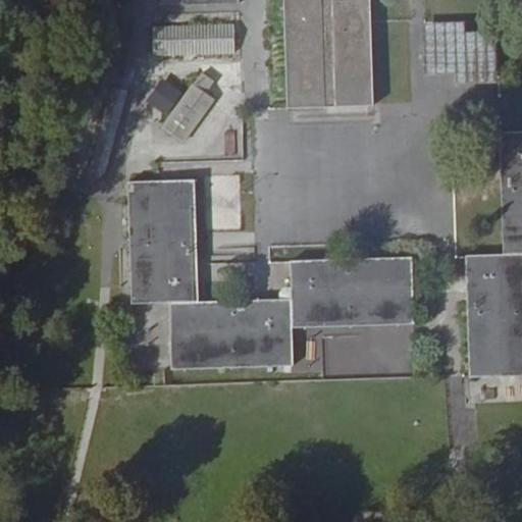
[(370,0),(283,0),(288,109),(374,106),(370,0)]
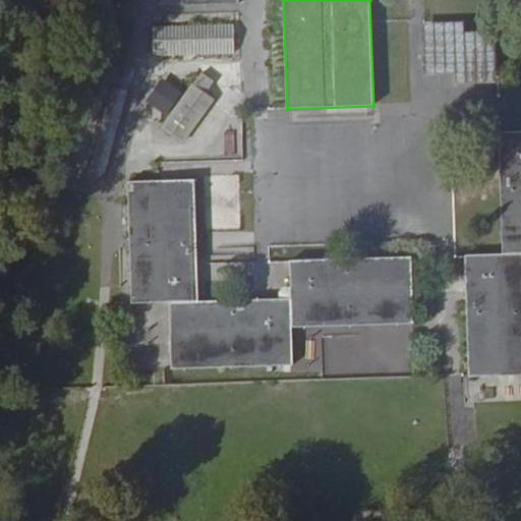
[(465,32),(464,21),(422,22),(424,74),(456,72),(456,84),(497,83),(496,31),(465,32)]
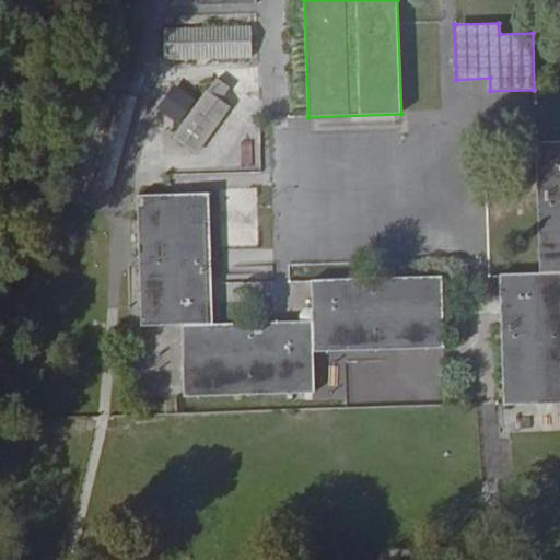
[(165,28),(166,61),(252,58),(252,26),(165,28)]
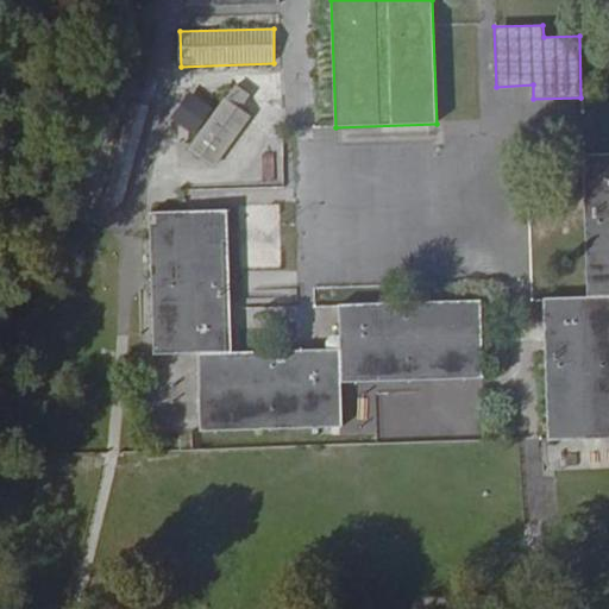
[(171,118),(194,135),(213,107),(189,92),(171,118)]
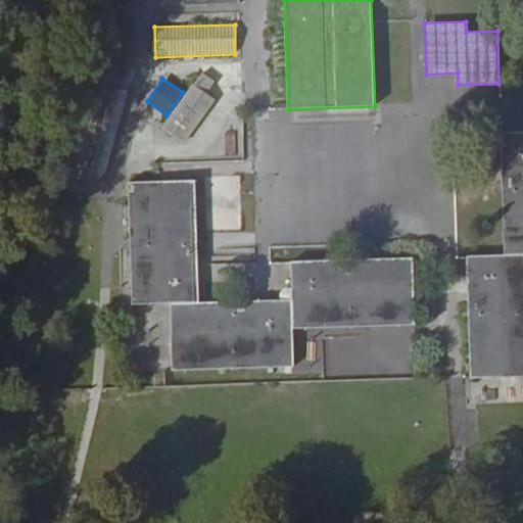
[(194,83),(162,127),(185,143),(217,100),(194,83)]
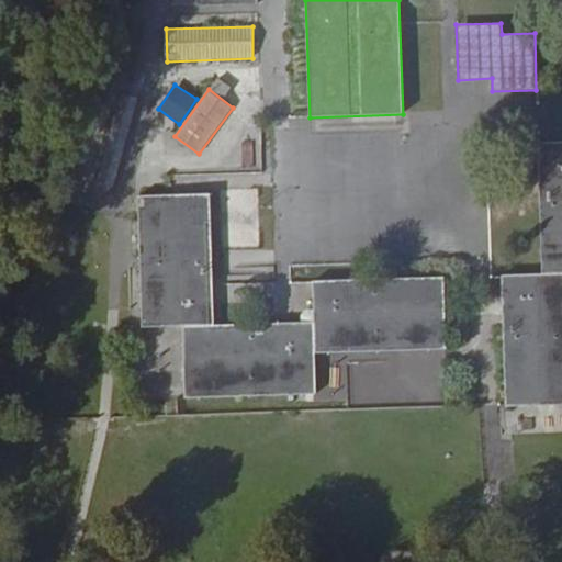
[(506,405),(561,404),(561,142),(539,143),(543,273),(503,274),(506,405)]
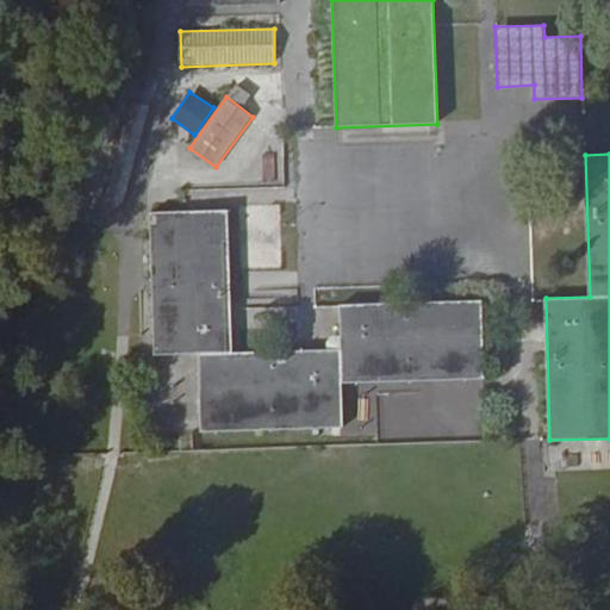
[(234,353),(229,211),(150,213),(155,355),(199,354),(201,431),(343,427),(342,383),(485,379),(483,300),(340,304),(342,349),(234,353)]
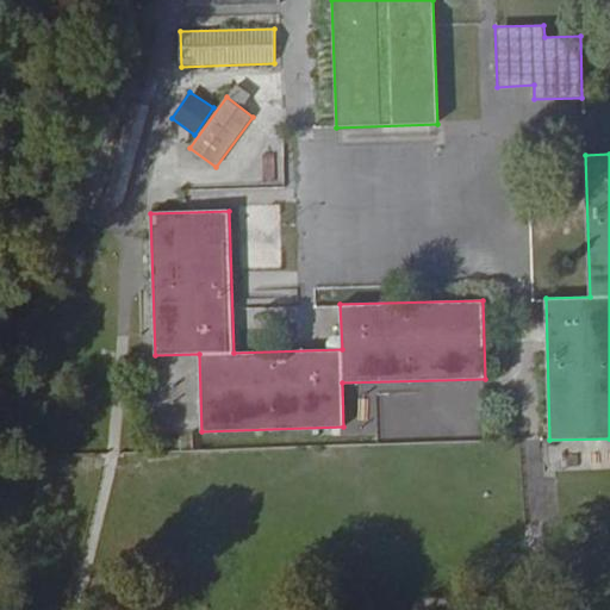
[(609,442),(572,444),(572,470),(609,467),(609,442)]
